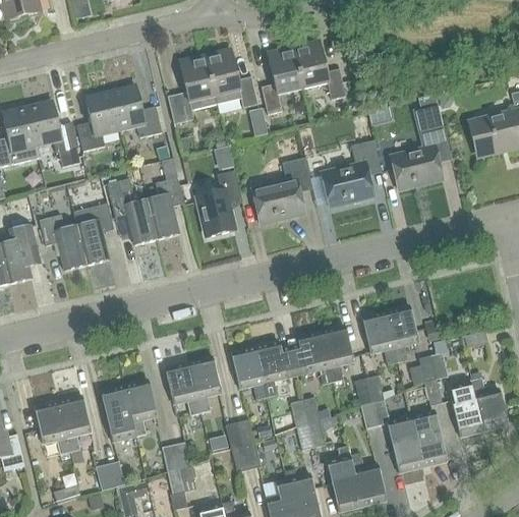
[(0,0),(0,1),(2,1),(6,17),(40,9),(38,0),(0,0)]
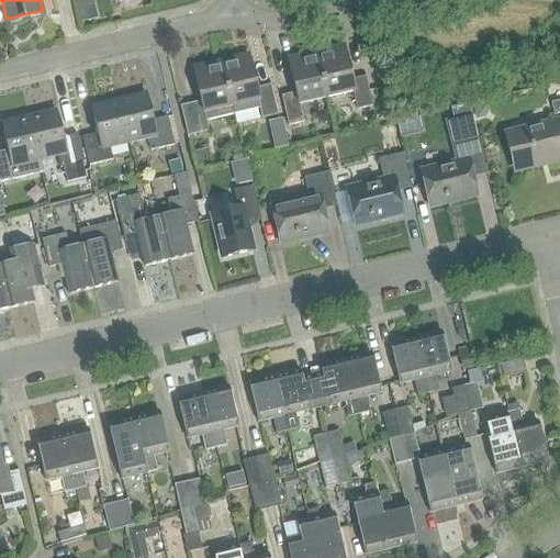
[(94,3),(81,6),(84,15),(97,12),(94,3)]
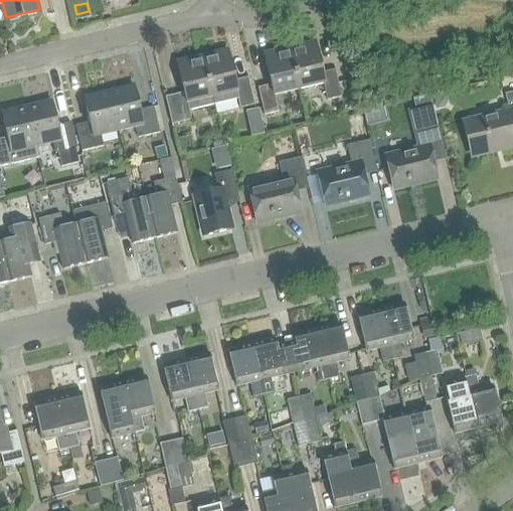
[(291,45),(300,87),(324,80),(328,98),(342,94),(336,67),(323,70),(316,39),(291,45)]
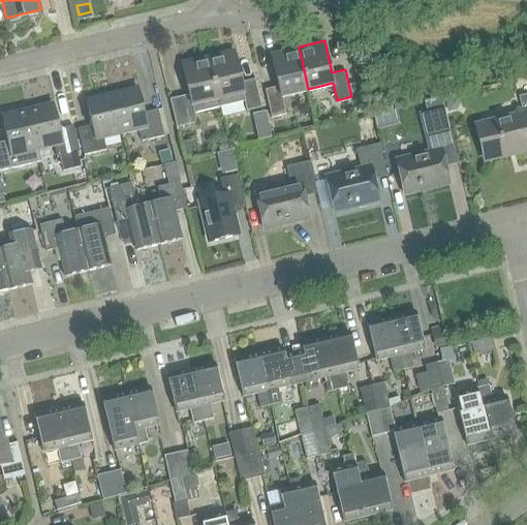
[(282,94),(308,89),(299,47),(273,53),(279,85),(266,88),(272,115),(286,112),(282,94)]
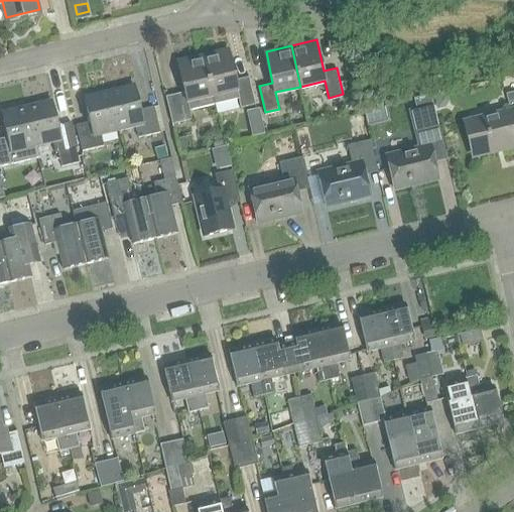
[(229,47),(203,53),(213,95),(215,102),(239,96),(241,105),(255,102),(249,76),(236,79),(229,47)]
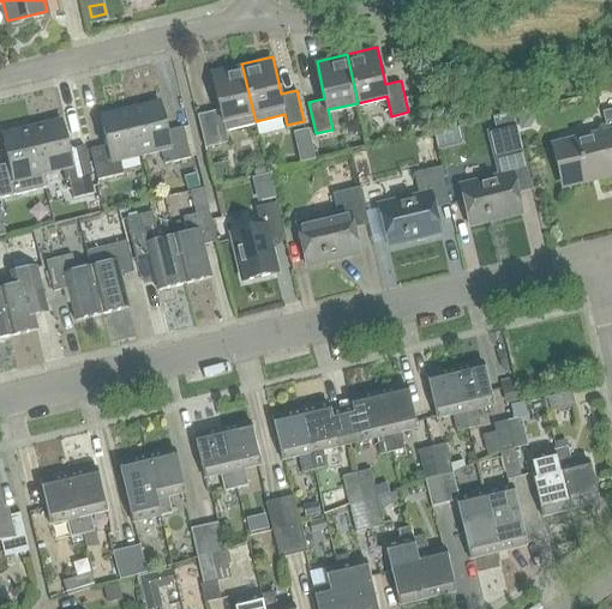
[(253,113),(241,64),(211,71),(220,108),(198,113),(205,144),(229,139),(226,128),(256,121),(253,113)]
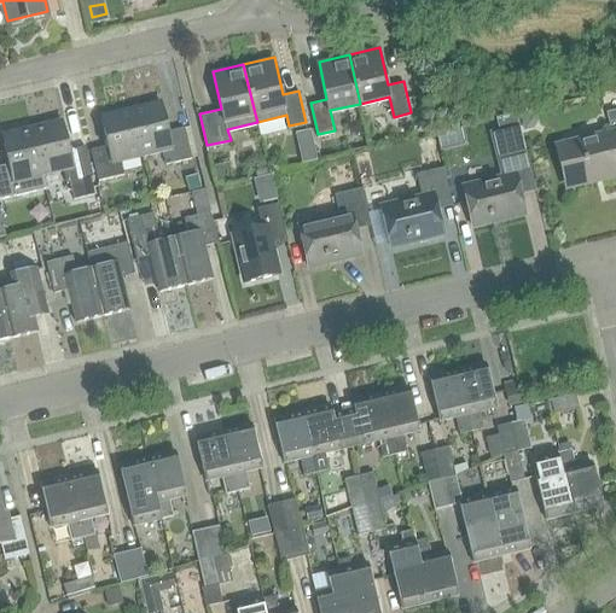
[(131,105),(143,153),(163,149),(166,162),(192,155),(185,124),(168,128),(161,98),(131,105)]
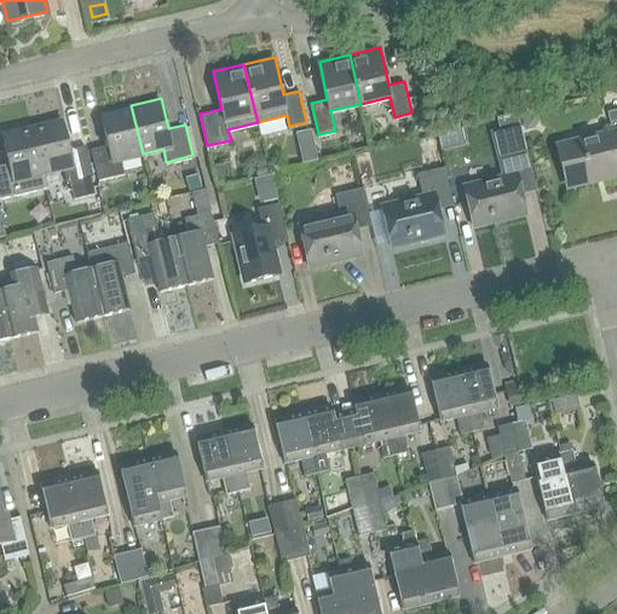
[(121,158),(143,154),(131,105),(101,113),(108,143),(92,146),(98,178),(125,172),(121,158)]
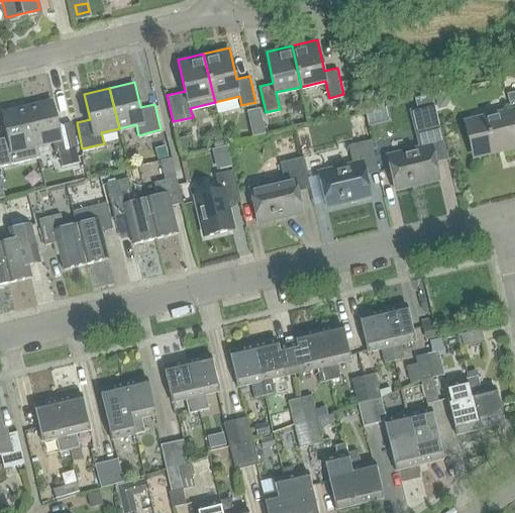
[(514,89),(508,91),(512,107),(469,118),(478,155),(514,145),(514,89)]
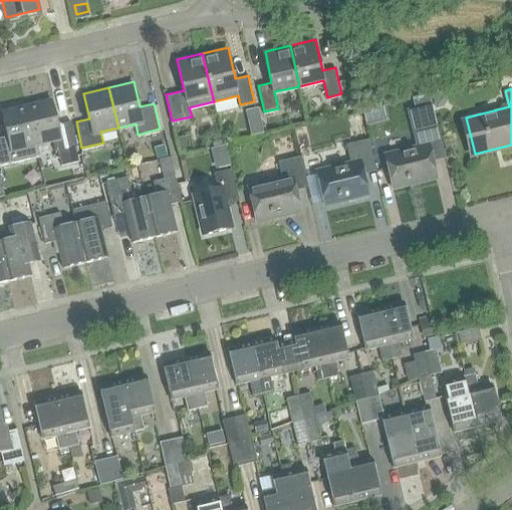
[(448,89),(435,92),(437,104),(444,103),(449,96),(448,89)]
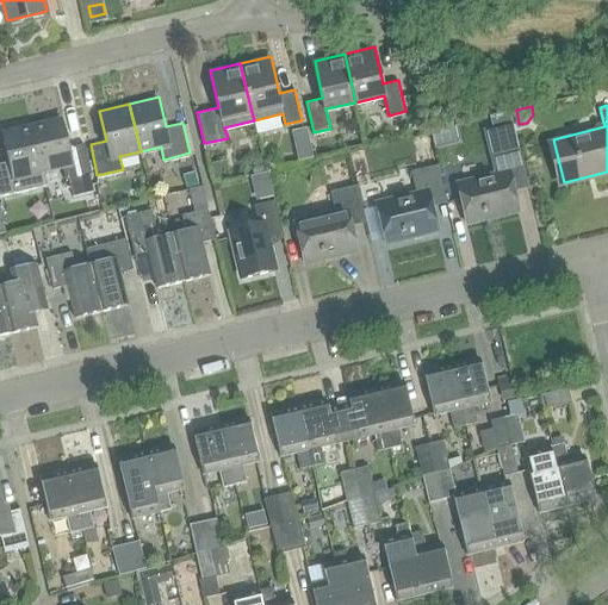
[(66,178),(68,176),(73,193),(93,188),(90,172),(92,172),(85,142),(68,145),(61,116),(32,123),(43,169),(63,164),(66,178)]
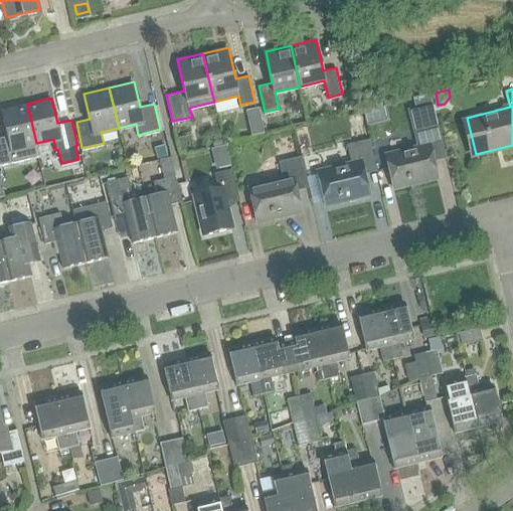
[(18,147),(36,143),(27,104),(2,110),(7,135),(0,136),(0,162),(21,158),(18,147)]
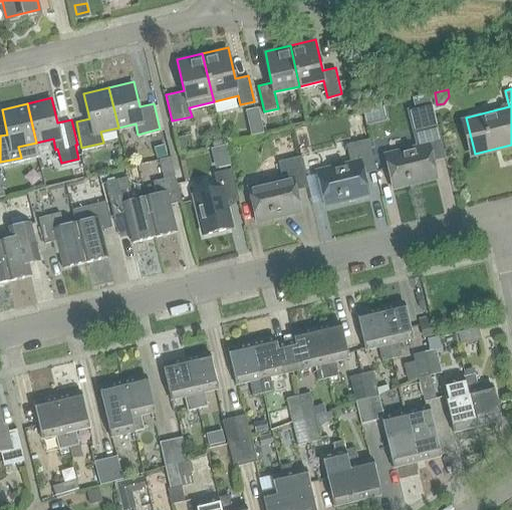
[(434,105),(411,110),(419,145),(386,153),(394,187),(437,176),(432,155),(445,152),(434,105)]
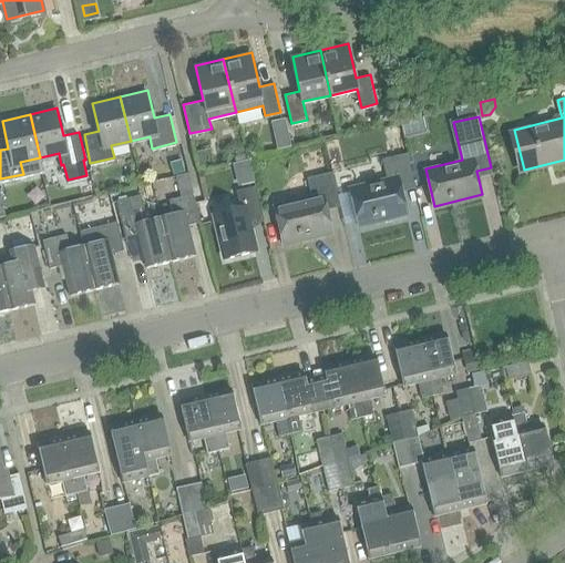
[(398,122),(380,126),(388,156),(406,152),(398,122)]
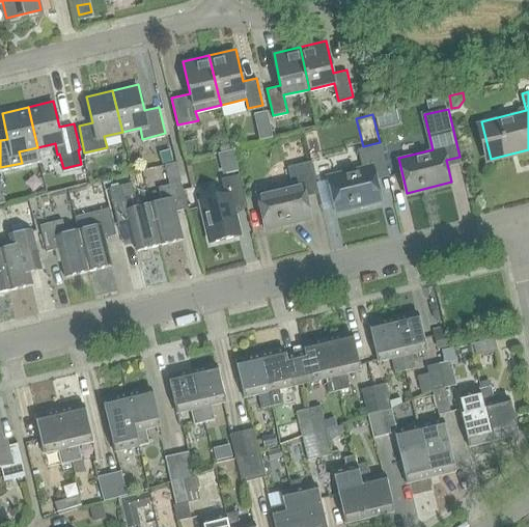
[(270,125),(258,127),(260,138),(272,136),(270,125)]
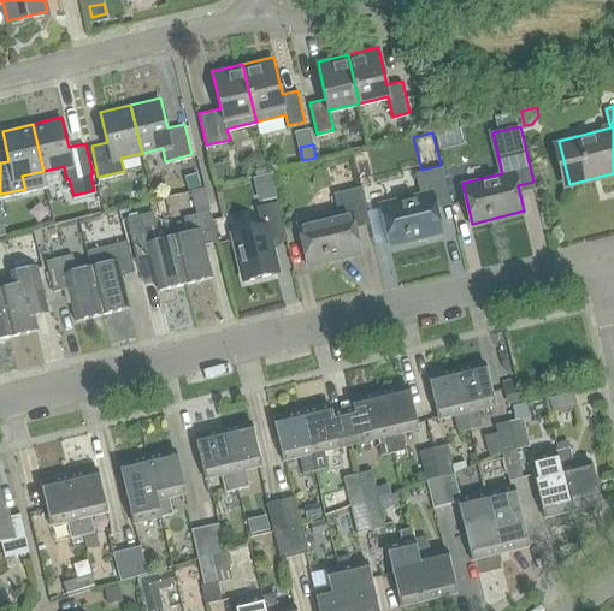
[(436,206),(452,202),(442,165),(441,165),(421,170),(415,171),(421,193),(381,203),(390,243),(442,230),(436,206)]
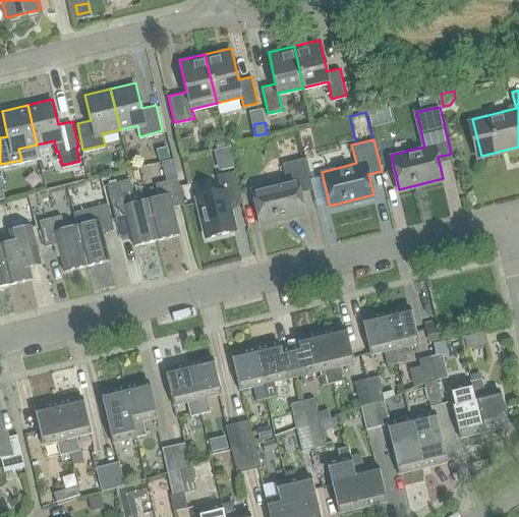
[(218,148),(217,148),(219,156),(231,153),(229,145),(227,146),(218,148)]
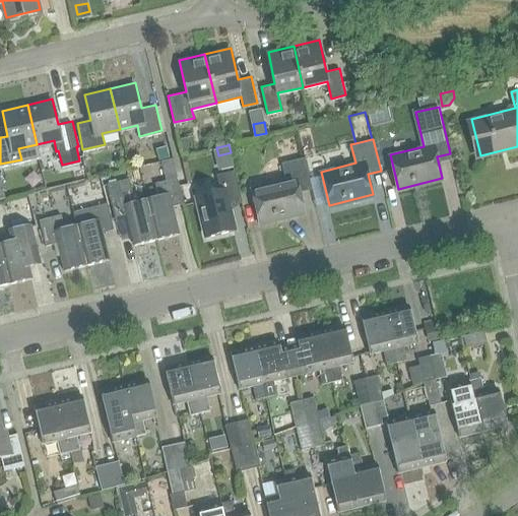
[(162,147),(158,151),(160,158),(170,156),(167,145),(162,147)]
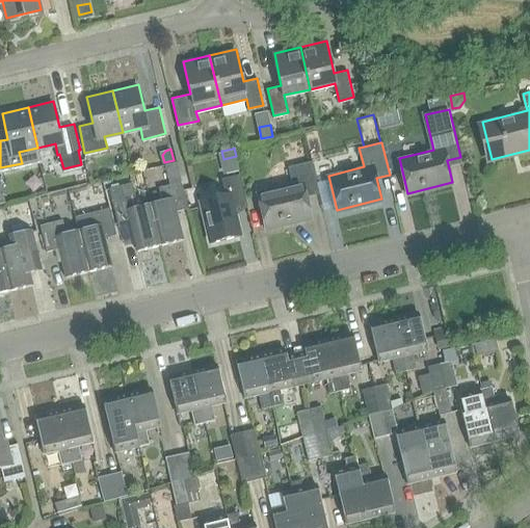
[(306,195),(319,191),(311,159),(288,165),(292,184),(258,192),(266,228),(311,216),(306,195)]
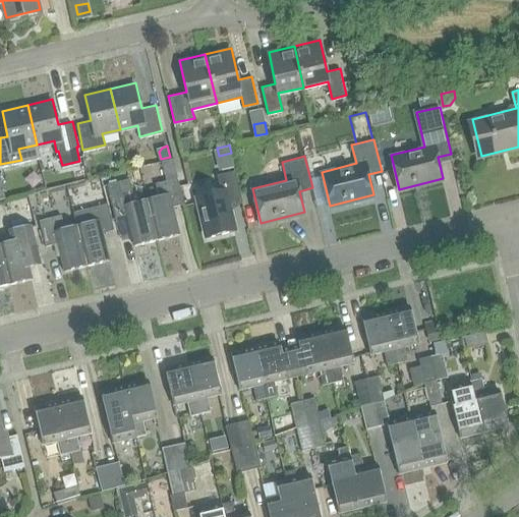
[(184,203),(178,176),(173,157),(163,160),(168,179),(156,182),(159,195),(148,198),(157,238),(179,232),(173,206),(184,203)]
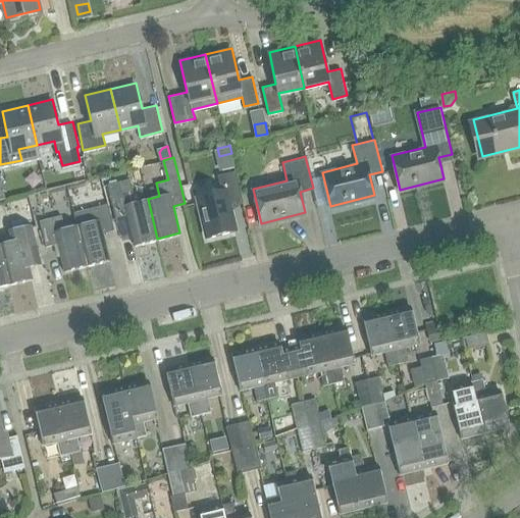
[(199,199),(208,239),(236,232),(229,204),(243,200),(237,172),(218,176),(222,193),(199,199)]
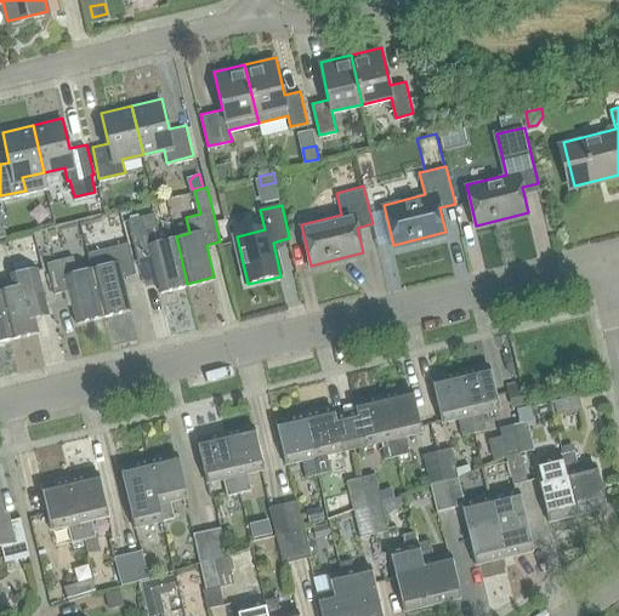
[(162,290),(187,284),(176,237),(162,240),(158,223),(146,227),(142,214),(129,217),(138,261),(153,257),(162,290)]
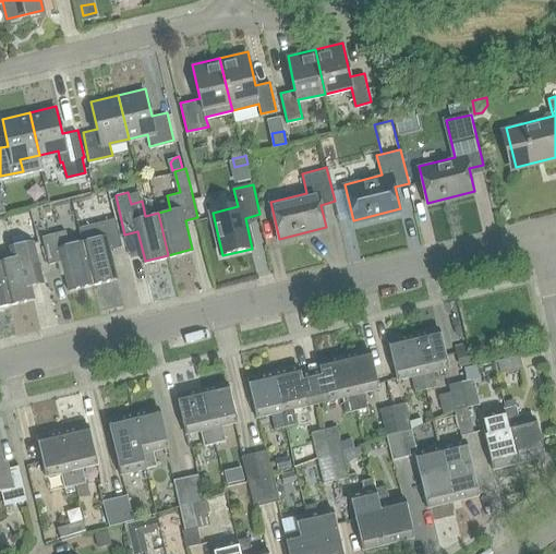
[(83,240),(93,282),(117,277),(110,248),(122,244),(116,216),(92,223),(96,238),(83,240)]
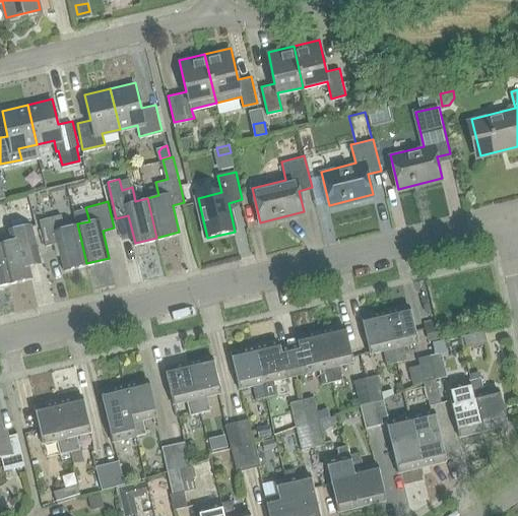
[(65,269),(86,263),(77,223),(65,227),(62,212),(40,218),(46,244),(58,242),(65,269)]
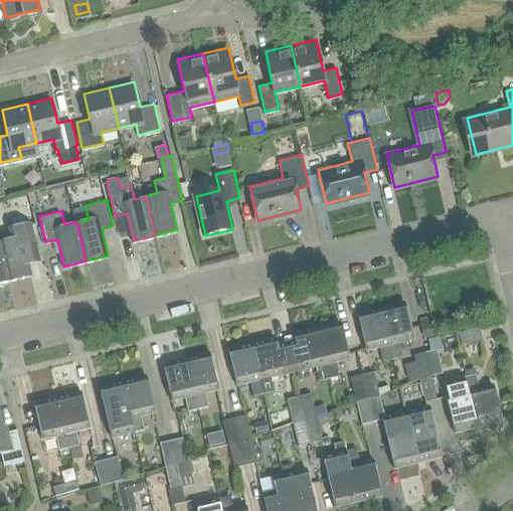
[(31,274),(30,271),(29,264),(40,261),(31,220),(9,226),(12,237),(0,239),(9,280),(31,274)]
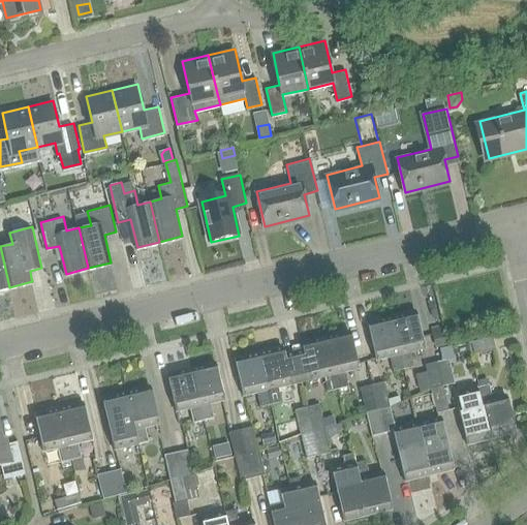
[(0,246),(0,288),(9,287),(0,246)]
